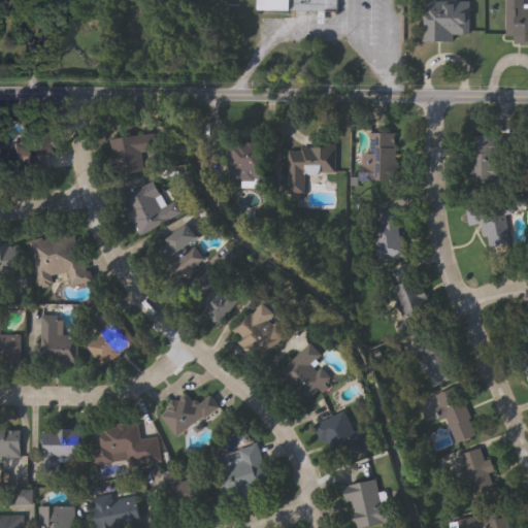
[(291,10),(260,10),(260,0),(338,0),(338,9),(291,9),(291,10)]
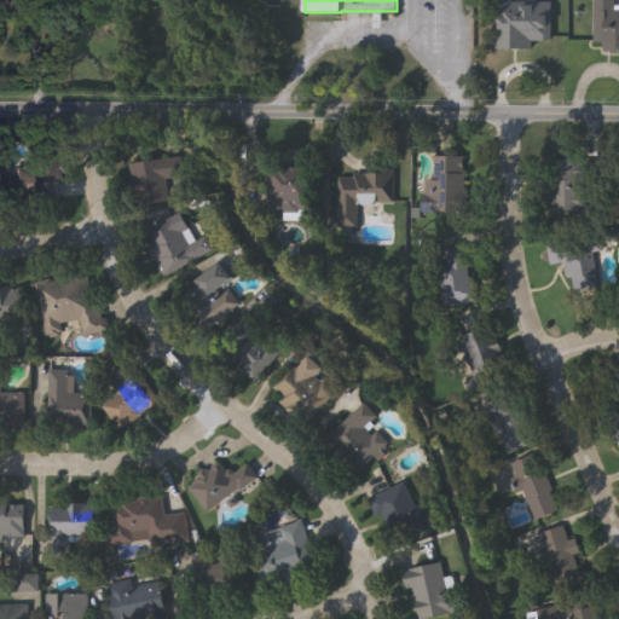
[(551,40),(533,39),(532,48),(497,47),(497,0),(531,0),(553,1),(551,40)]
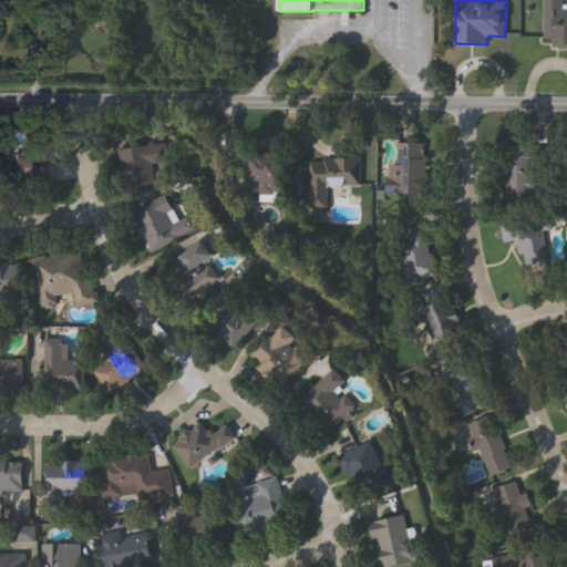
[(566,4),(566,44),(545,44),(545,0),(564,0),(564,4),(566,4)]
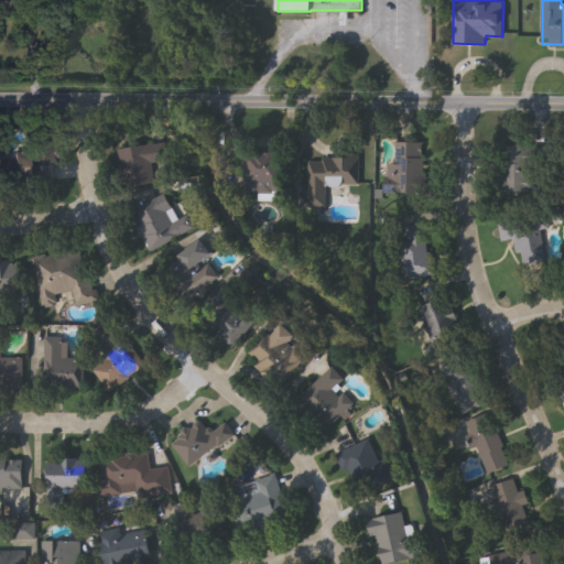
[(153,165),(156,185),(123,190),(118,151),(165,143),(169,163),(153,165)]
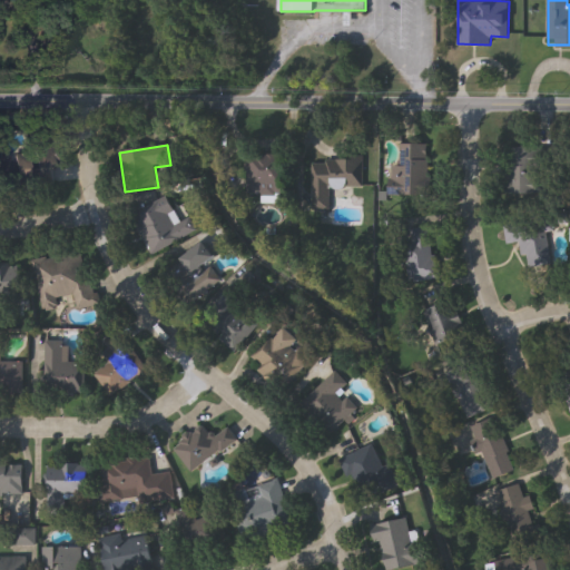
[(400,167),(400,145),(430,145),(430,197),(392,197),(392,167),(400,167)]
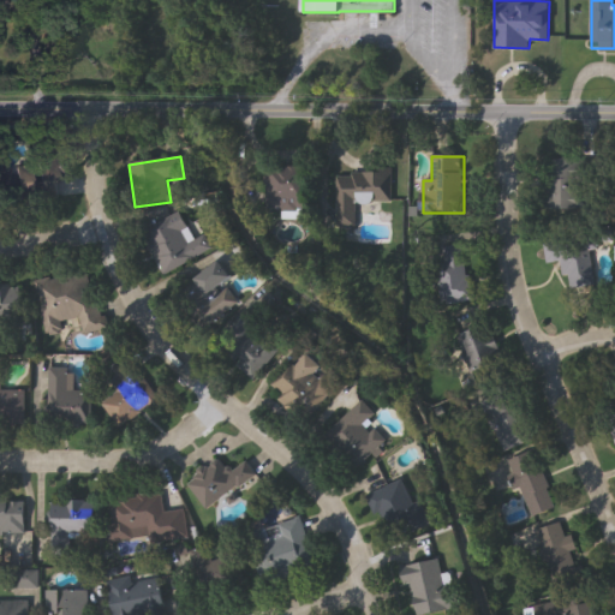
[(586,161),(586,210),(544,210),(544,161),(586,161)]
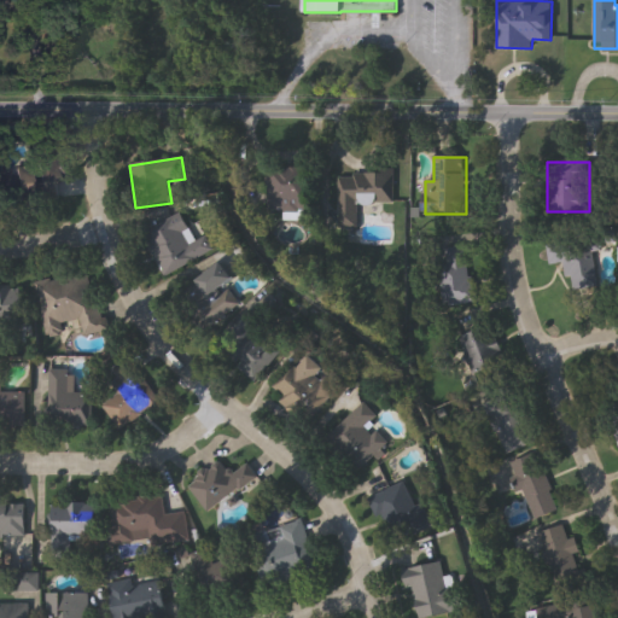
[(16,164),(59,165),(59,202),(15,200),(16,164)]
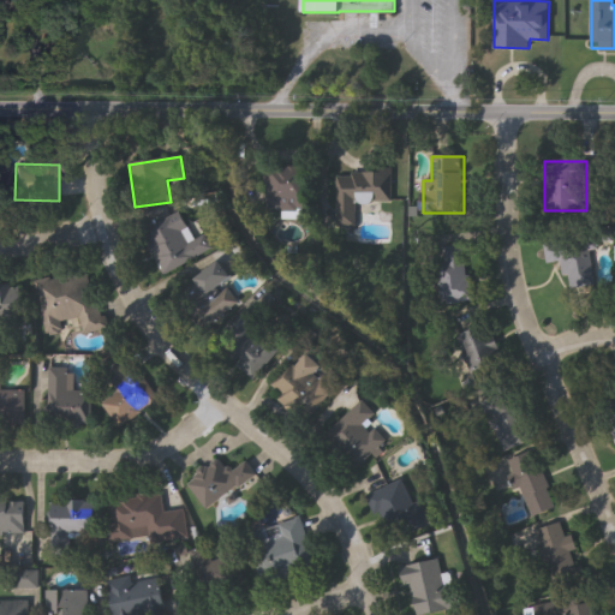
[(267,210),(267,171),(305,171),(305,210),(267,210)]
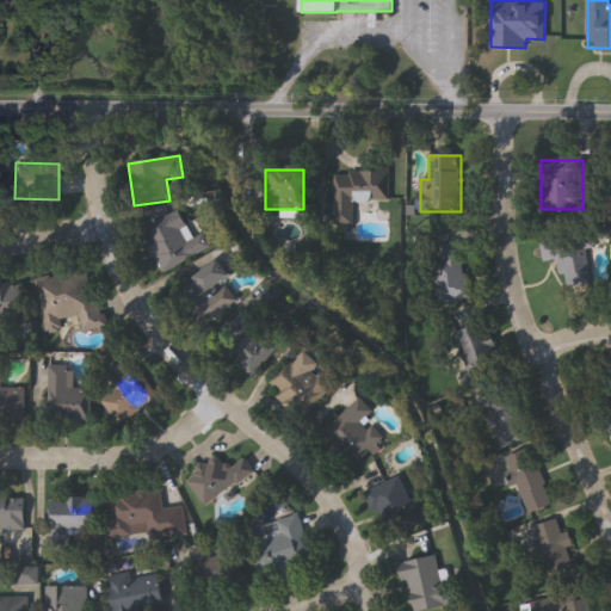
[(335,226),(335,172),(390,172),(390,203),(355,203),(355,226),(335,226)]
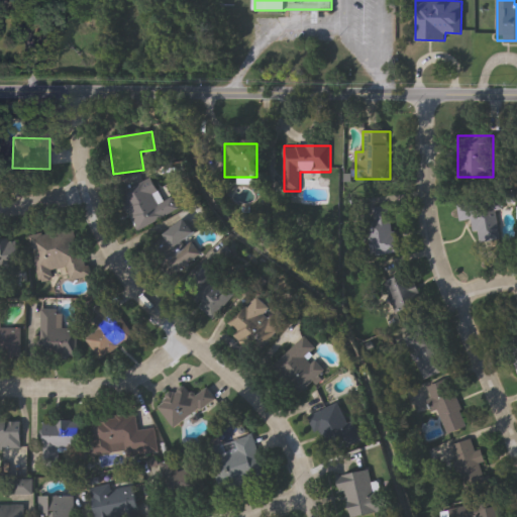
[(179,212),(137,232),(120,196),(152,181),(163,203),(173,199),(179,212)]
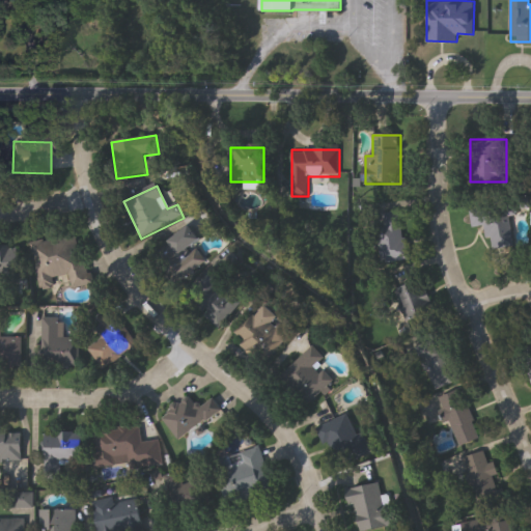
[(509,249),(492,250),(492,240),(485,241),(485,227),(471,228),(470,204),(516,203),(516,218),(509,218),(509,249)]
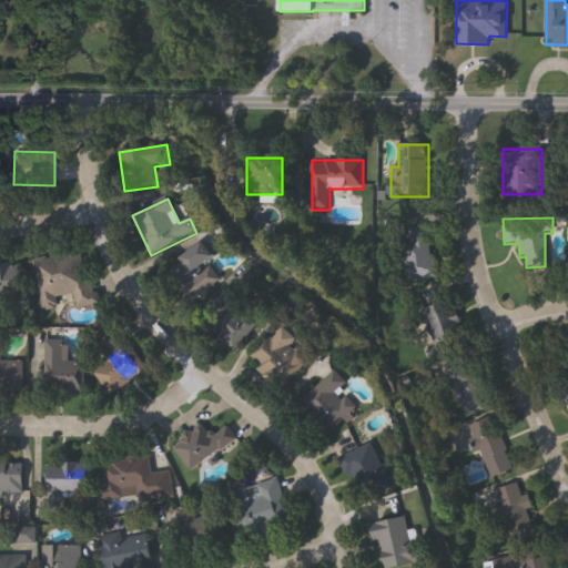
[(411,282),(405,230),(430,226),(436,280),(411,282)]
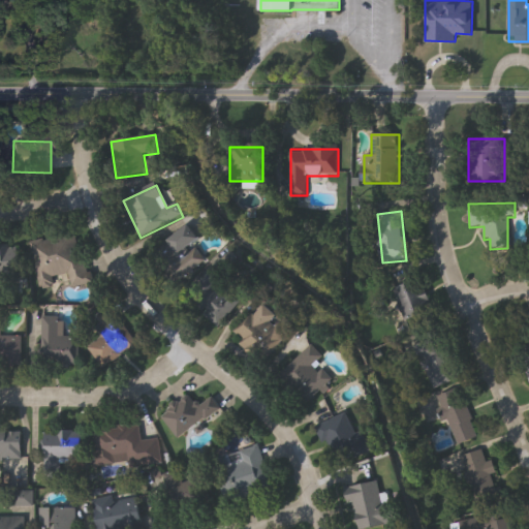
[(206,267),(172,284),(153,249),(192,228),(199,242),(194,245),(206,267)]
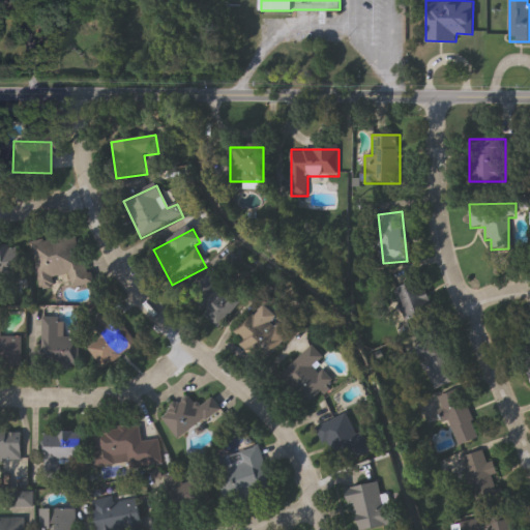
[(77,232),(91,285),(72,290),(68,275),(52,281),(54,287),(41,291),(29,245),(77,232)]
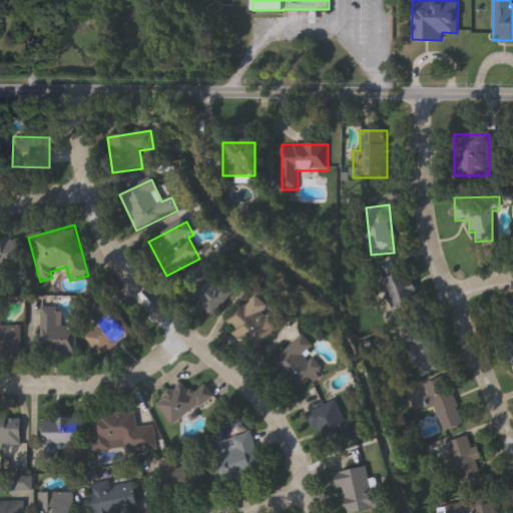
[(0,238),(17,237),(19,272),(0,273),(0,238)]
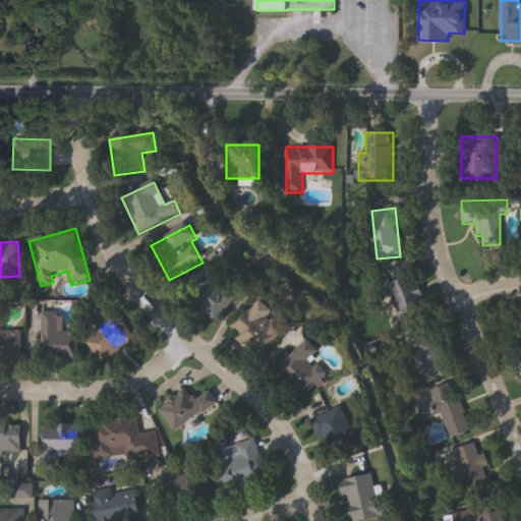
[(239,296),(216,321),(185,292),(208,268),(239,296)]
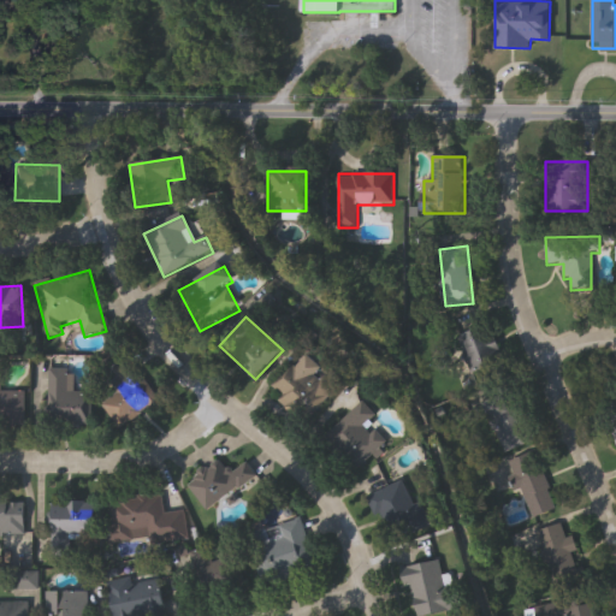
[(467,372),(463,333),(495,330),(498,369),(467,372)]
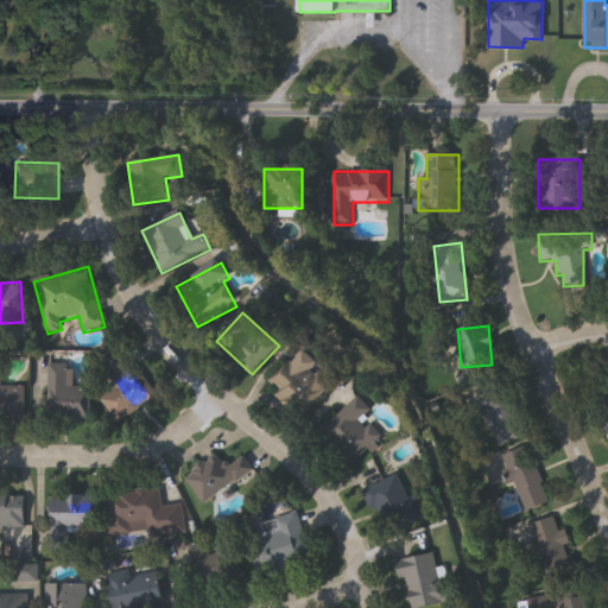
[(331,384),(303,416),(264,381),(285,358),(292,363),(304,352),(317,363),(314,368),(331,384)]
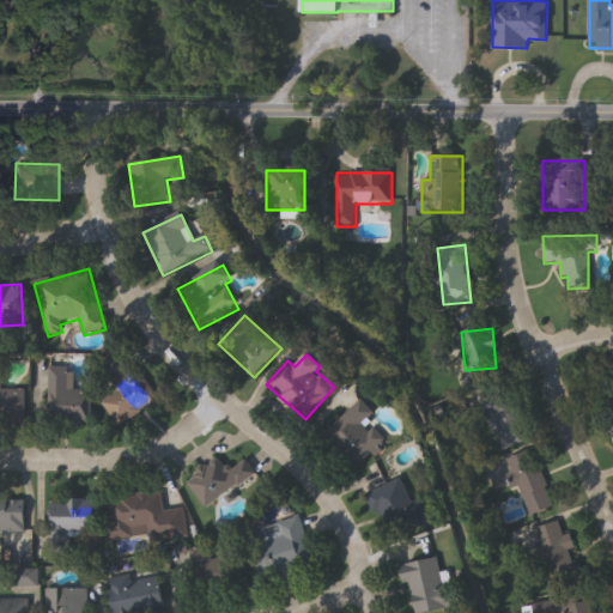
[(102,402),(122,388),(109,370),(128,357),(158,400),(117,428),(102,402)]
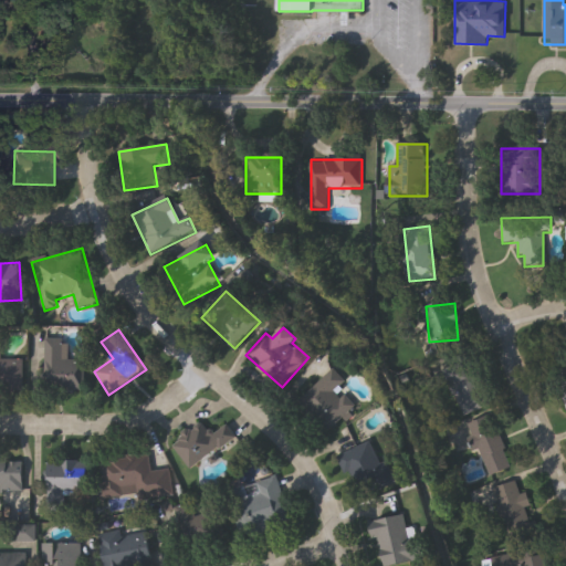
[(44,339),(67,339),(69,362),(84,362),(84,391),(44,392),(44,339)]
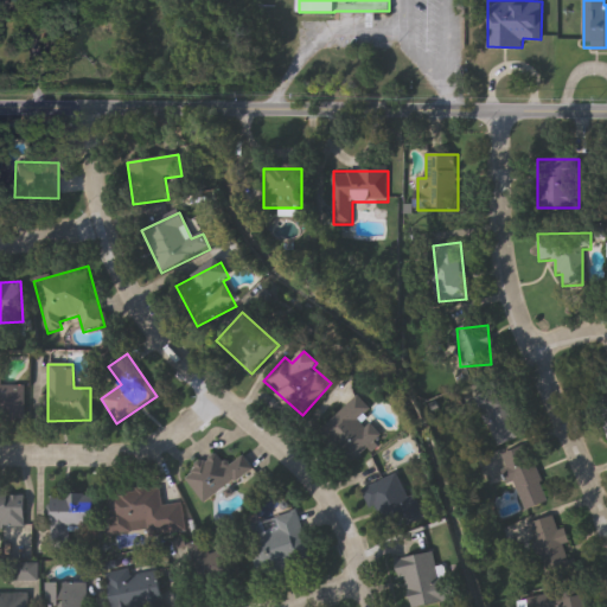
[(606,432),(593,384),(606,379),(606,432)]
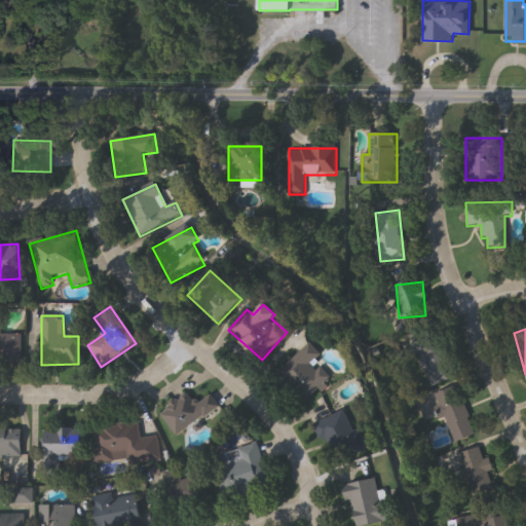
[(0,332),(23,332),(22,364),(0,363),(0,332)]
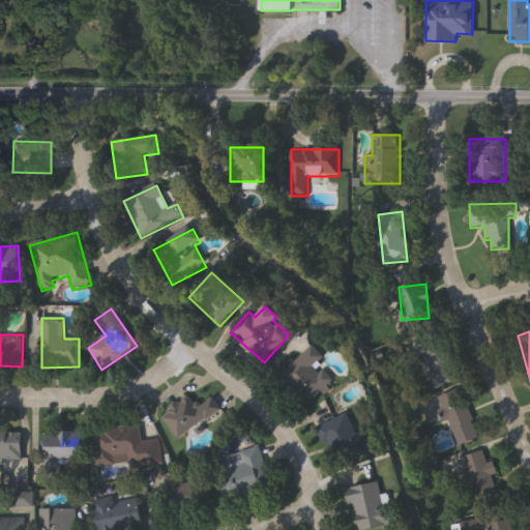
[(416,349),(443,337),(461,379),(434,390),(416,349)]
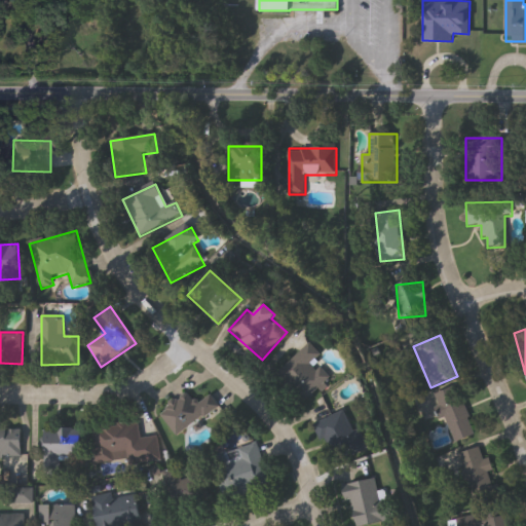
[(328,379),(304,403),(277,374),(309,343),(321,355),(312,364),(328,379)]
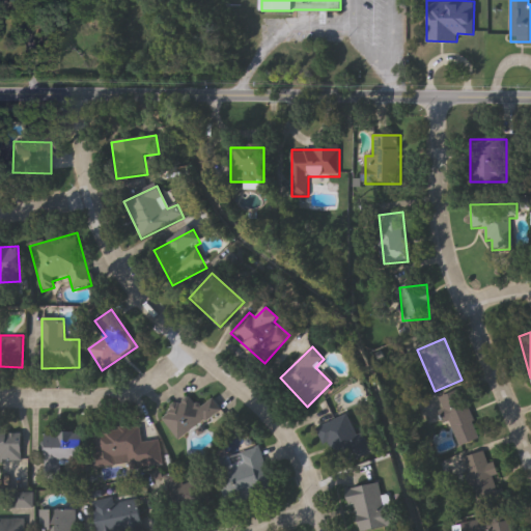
[(480,440),(458,448),(440,398),(462,390),(480,440)]
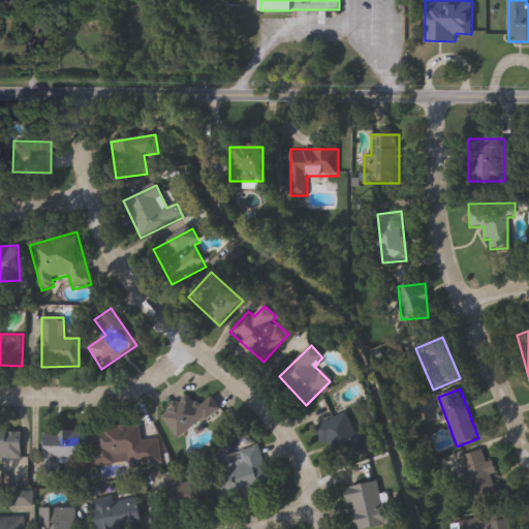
[(215,398),(222,413),(174,437),(161,412),(191,398),(195,407),(215,398)]
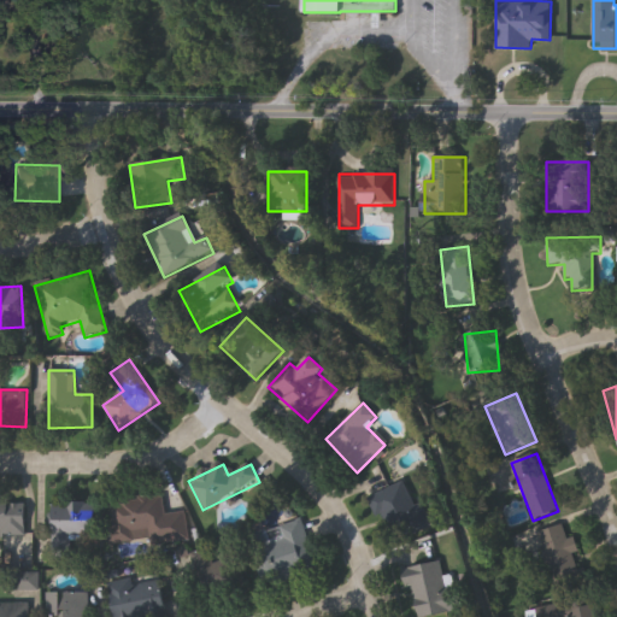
[(376,521),(366,498),(405,483),(413,506),(423,501),(433,528),(399,541),(389,516),(376,521)]
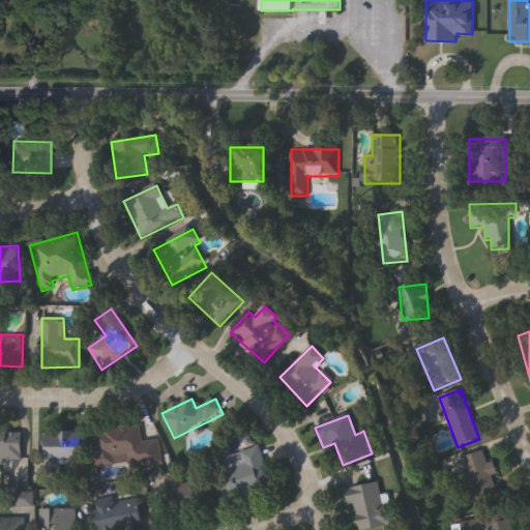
[(142,442),(159,440),(163,466),(128,469),(128,462),(94,466),(90,432),(140,427),(142,442)]
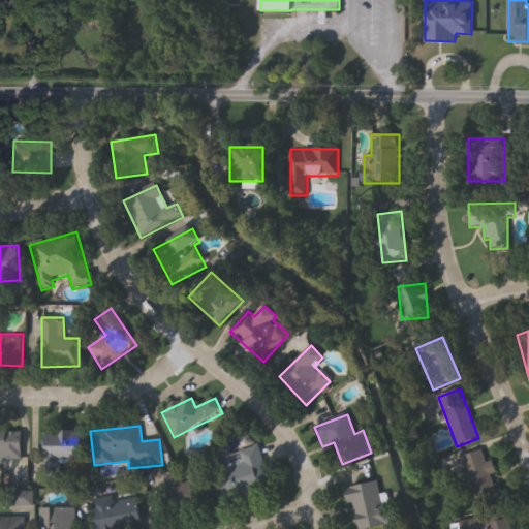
[(22,460),(0,460),(0,430),(22,430),(22,460)]
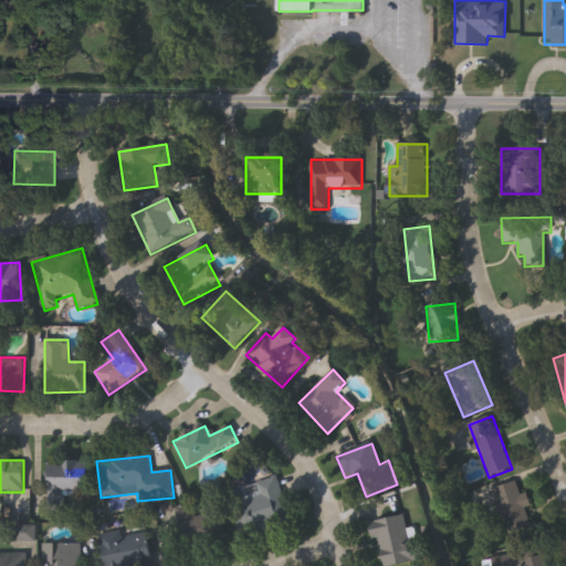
[(87,462),(87,496),(65,496),(65,514),(48,513),(49,461),(87,462)]
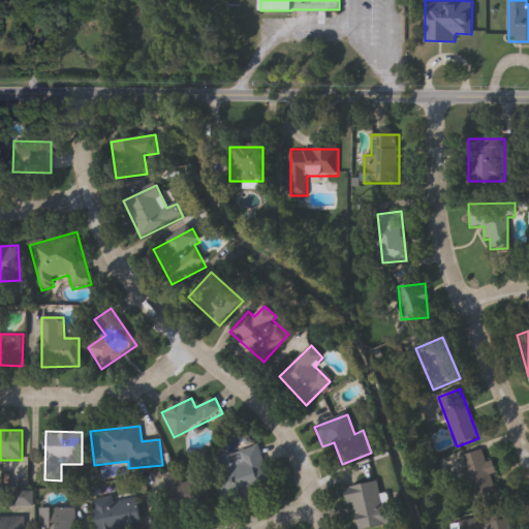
[(260,446),(271,487),(223,499),(215,469),(242,462),(240,452),(260,446)]
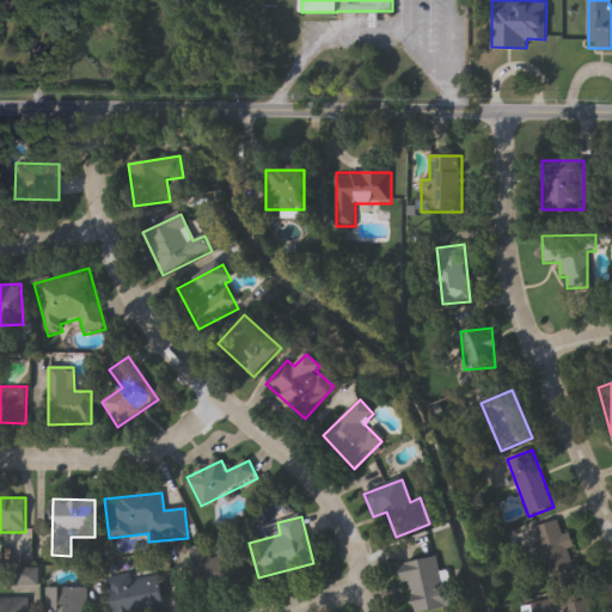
[(534,528),(557,521),(562,536),(569,533),(574,549),(568,550),(574,568),(580,565),(583,579),(552,588),(534,528)]
